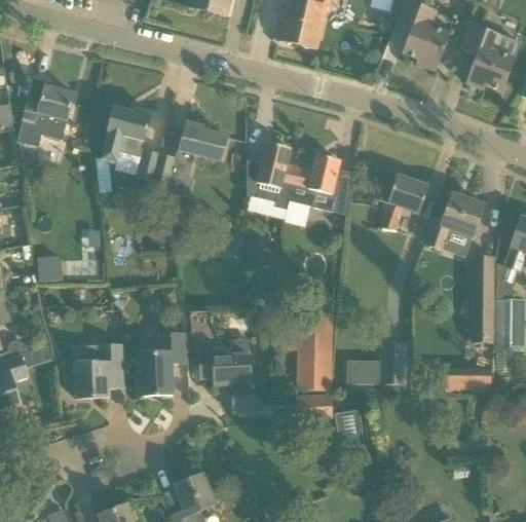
[(189,0),(188,5),(225,14),(228,0),(189,0)]
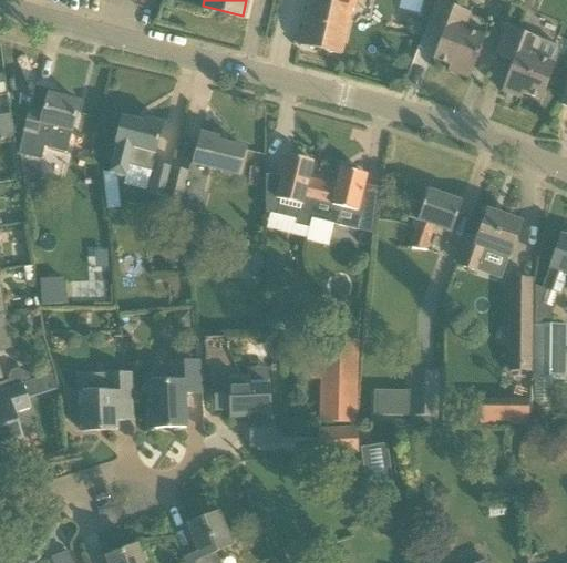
[(309,0),(300,42),(340,52),(352,3),(354,4),(354,0),(309,0)]
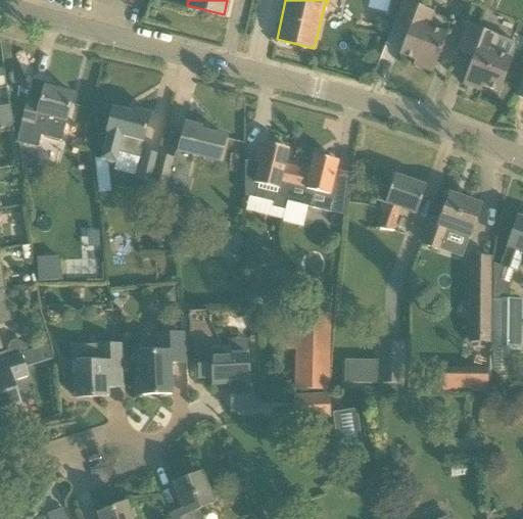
[(428,8),(407,0),(400,0),(392,24),(409,29),(399,52),(415,57),(414,62),(431,69),(445,32),(422,24),(428,8)]
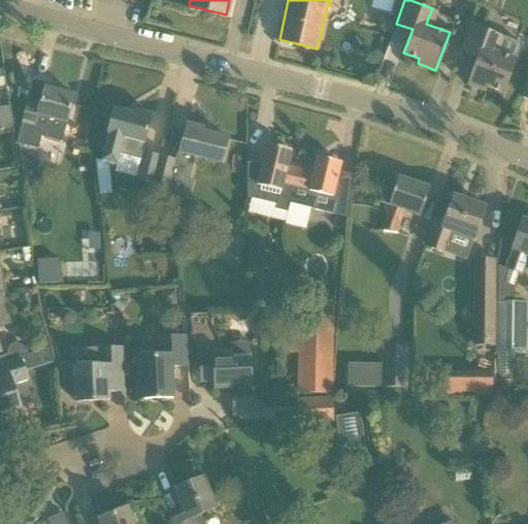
[(471,23),(468,32),(462,48),(479,54),(467,83),(485,89),(487,84),(503,90),(522,40),(498,32),(498,33),(471,23)]
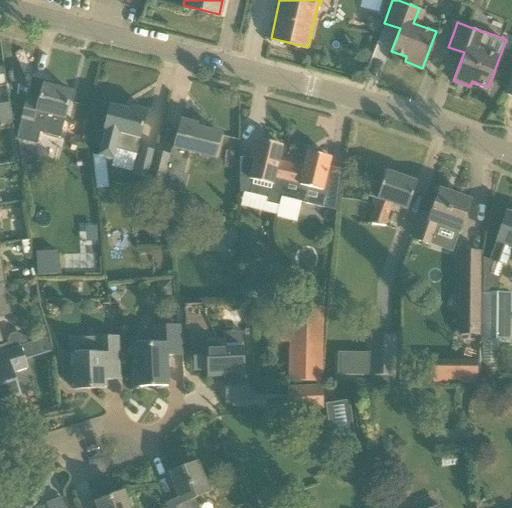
[(39,130),(59,135),(71,89),(43,82),(39,97),(27,94),(16,135),(36,141),(39,130)]
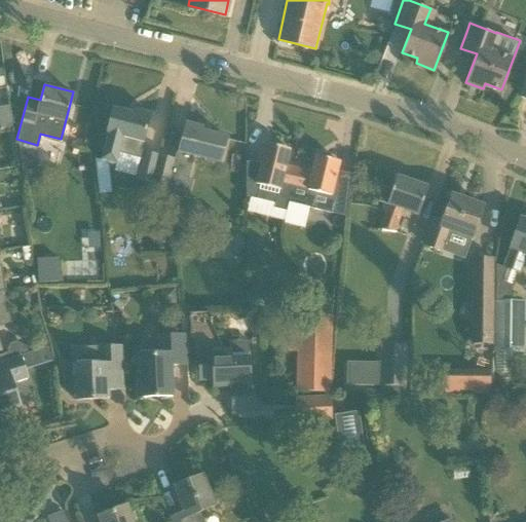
[(141,147),(150,111),(134,107),(134,111),(113,106),(107,131),(108,132),(102,158),(116,161),(119,150),(141,155),(143,148),(141,147)]
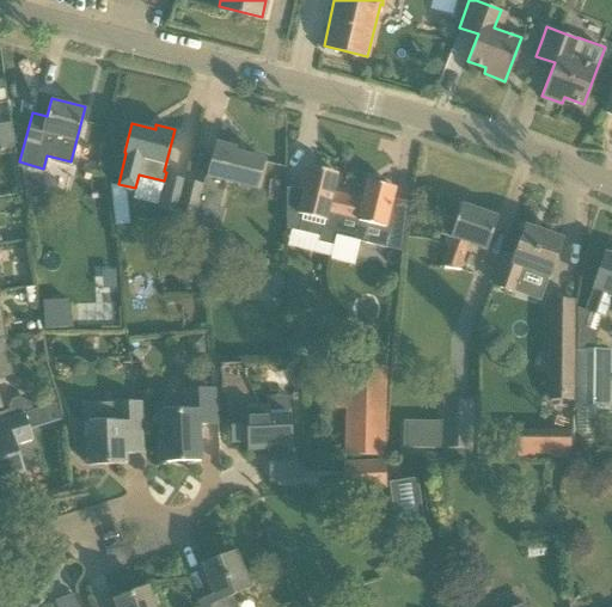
[(185,177),(177,209),(195,214),(197,200),(219,206),(226,179),(257,186),(264,157),(234,149),(236,145),(216,140),(206,182),(185,177)]
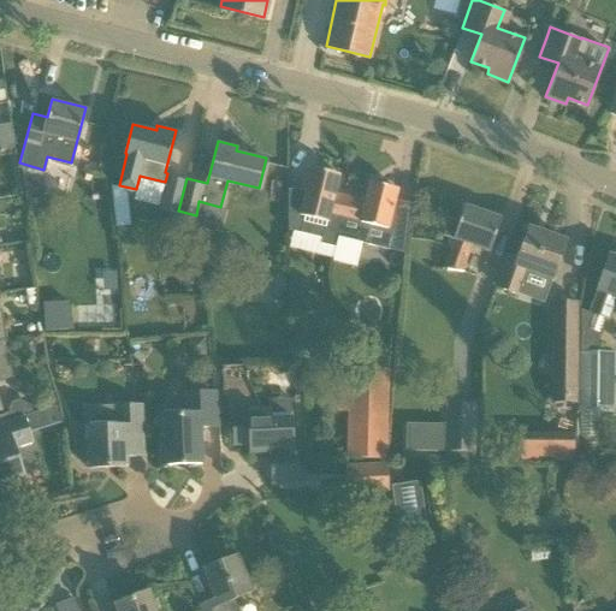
[(342,193),(335,191),(339,172),(312,165),(311,167),(307,167),(302,187),(306,188),(300,212),(326,219),(324,230),(337,233),(342,215),(337,214),(342,193)]
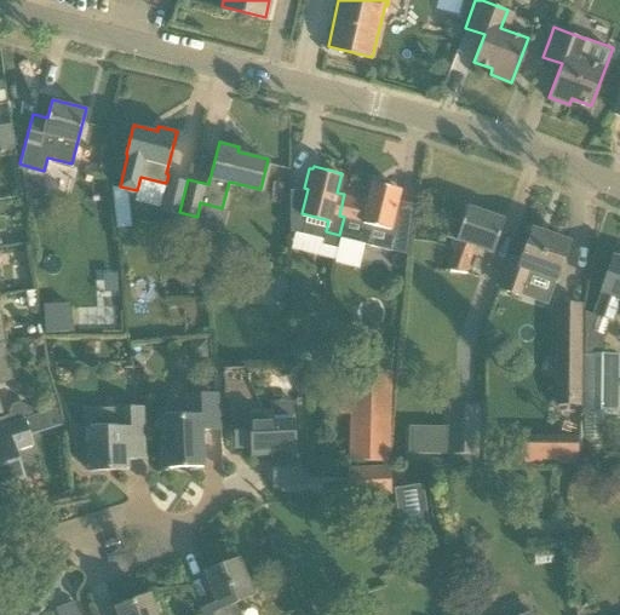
[(168,174),(166,183),(160,207),(179,212),(188,179),(168,174)]
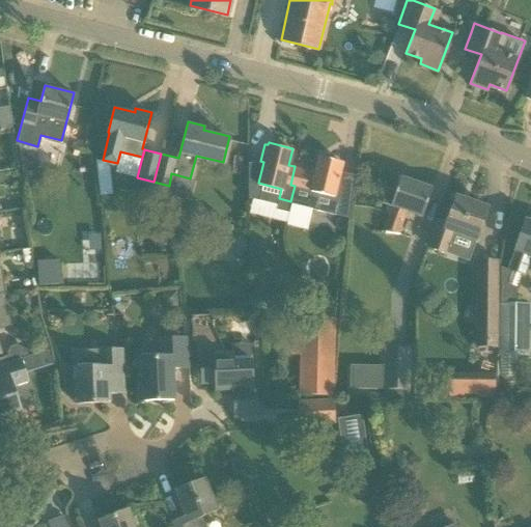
[(295,186),(290,201),(309,206),(312,190),(334,195),(342,161),(319,155),(315,171),(295,166),(290,185),(295,186)]
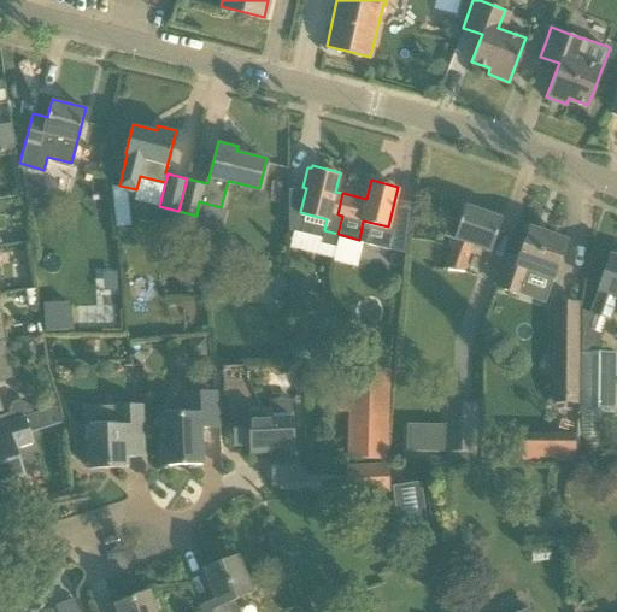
[(491,249),(503,216),(466,204),(460,221),(450,217),(445,233),(456,237),(446,265),(436,264),(425,351),(462,355),(472,269),(463,268),(472,242),(491,249)]
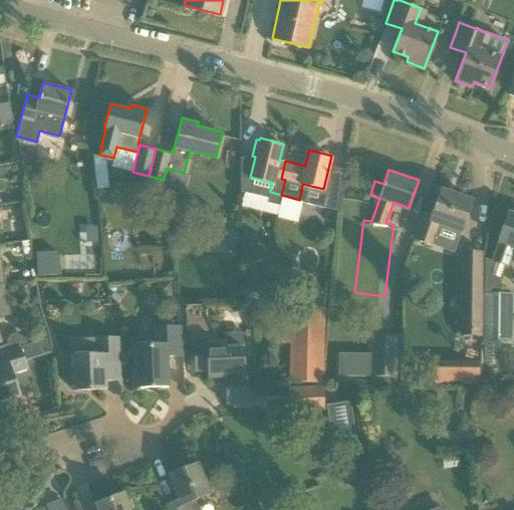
[(461,230),(472,199),(442,188),(433,214),(425,211),(416,237),(432,243),(439,222),(461,230)]
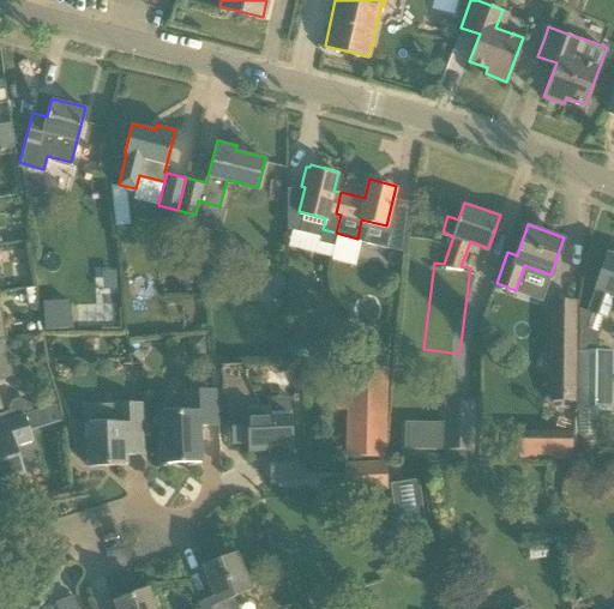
[(589,309),(606,314),(613,293),(613,291),(613,254),(607,252),(595,287),(596,287),(589,309)]
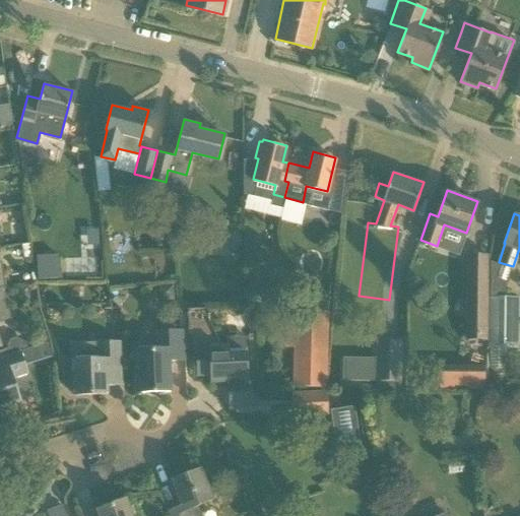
[(486,338),(486,319),(488,252),(466,252),(465,297),(465,338),(486,338)]
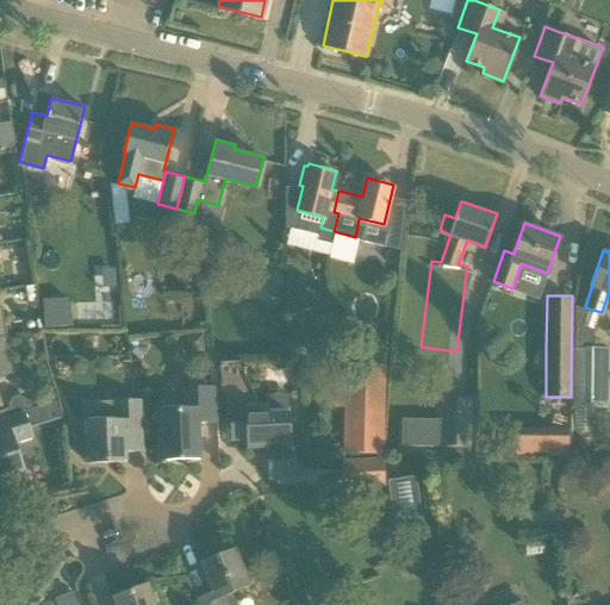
[(0,373),(11,370),(0,336),(0,373)]
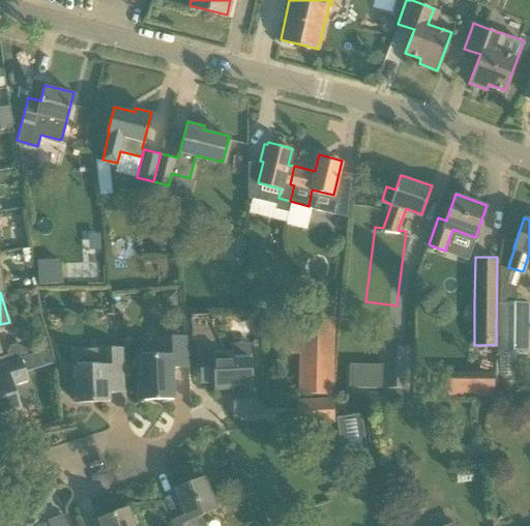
[(526,300),(526,299),(500,299),(499,350),(528,351),(528,300),(526,300)]
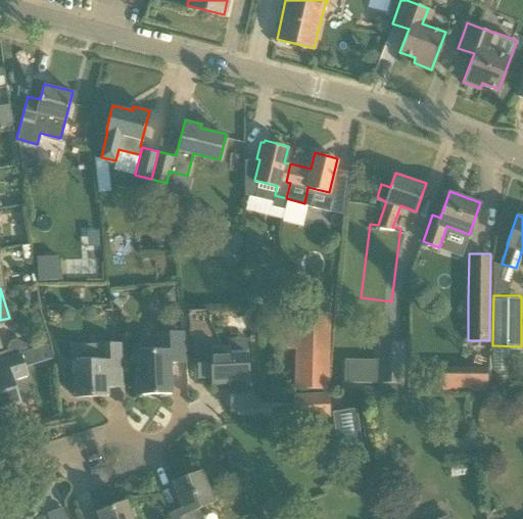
[(189,329),(199,328),(208,318),(207,308),(188,309),(189,329)]
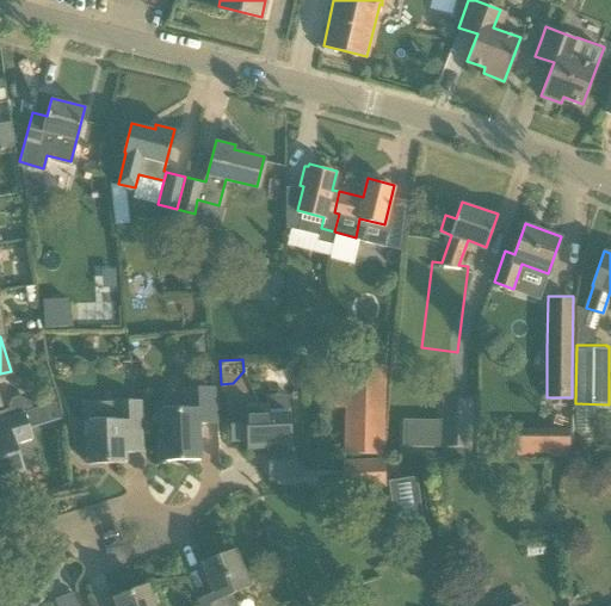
[(339,360),(338,406),(345,407),(344,450),(383,451),(384,401),(386,401),(387,363),(339,360)]
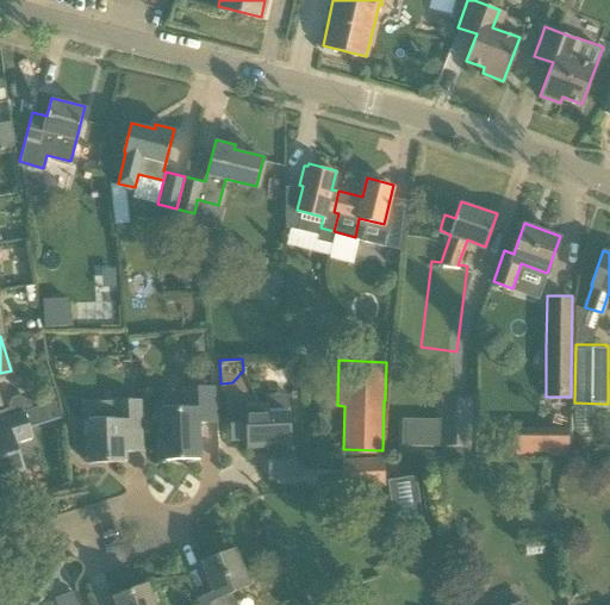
[(185,409),(160,410),(159,410),(161,457),(200,456),(198,420),(216,419),(215,386),(184,387),(185,409)]
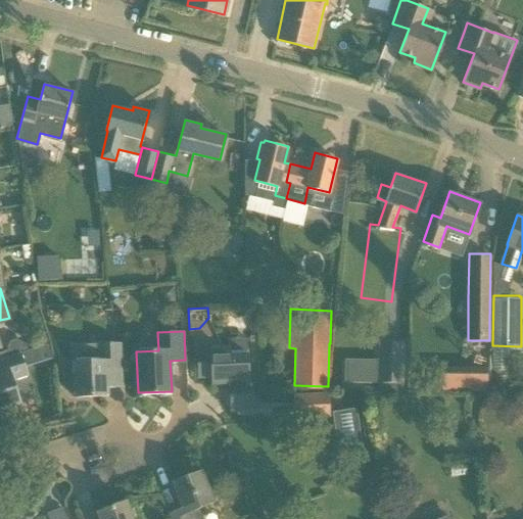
[(10,338),(6,345),(7,347),(0,349),(0,358),(19,351),(19,350),(27,348),(24,339),(16,336),(10,338)]
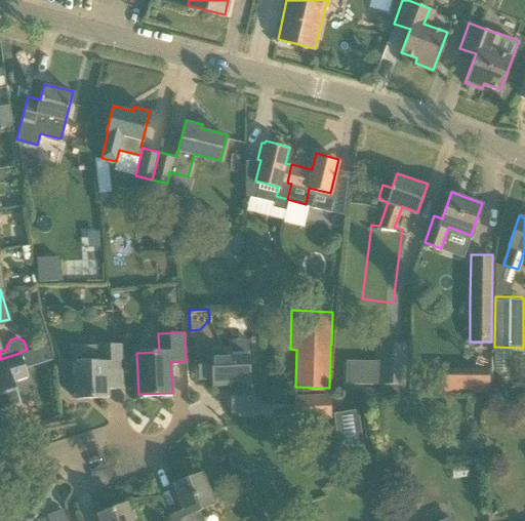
[(254,409),(253,390),(250,390),(249,355),(248,337),(230,337),(230,349),(198,350),(199,376),(212,376),(212,384),(231,384),(232,410),(254,409)]
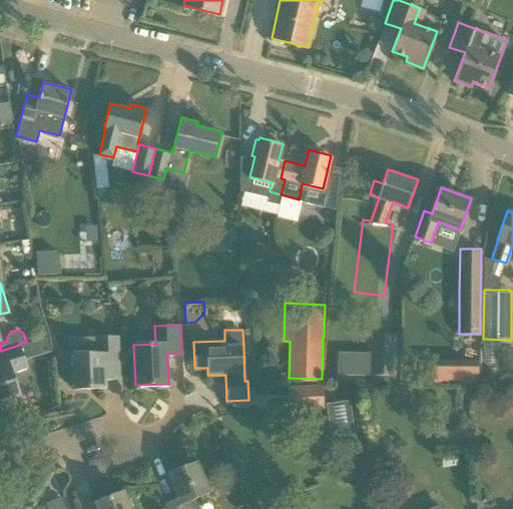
[(372,349),(372,371),(397,372),(398,335),(373,334),(372,349)]
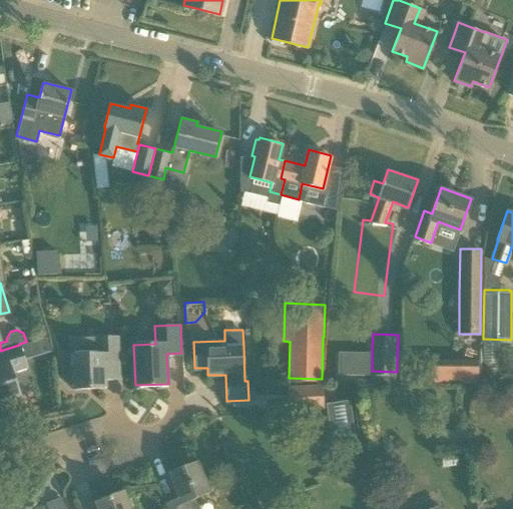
[(63,355),(63,359),(64,379),(73,379),(74,388),(106,386),(105,378),(121,378),(119,336),(94,337),(95,353),(72,354),(72,355),(63,355)]
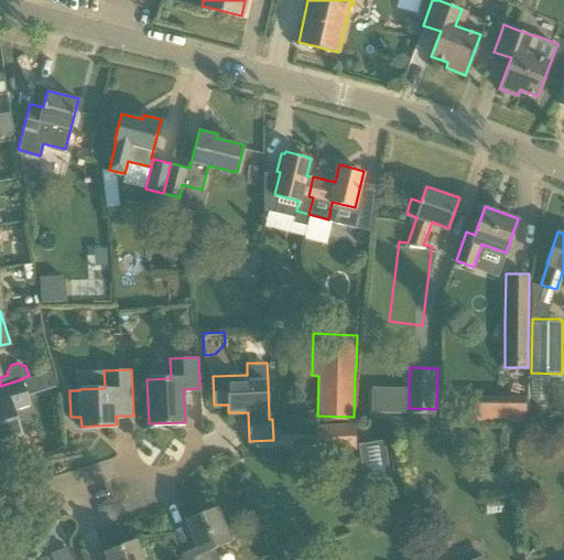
[(0,440),(20,433),(12,409),(30,404),(21,379),(0,386),(0,440)]
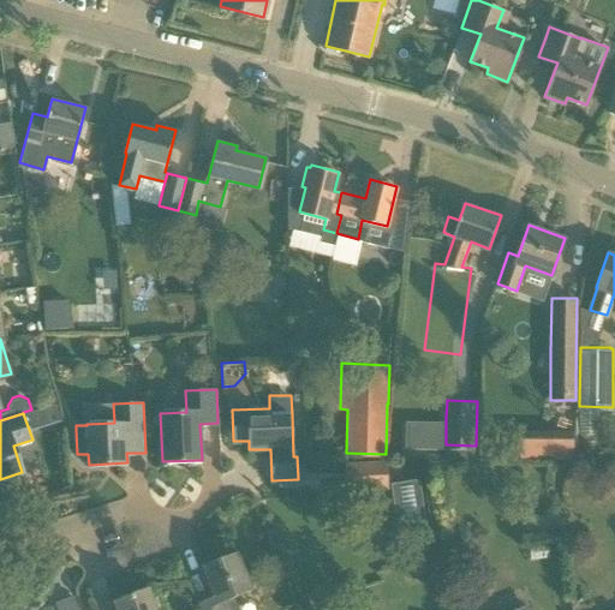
[(404,446),(441,447),(442,419),(404,418),(404,446)]
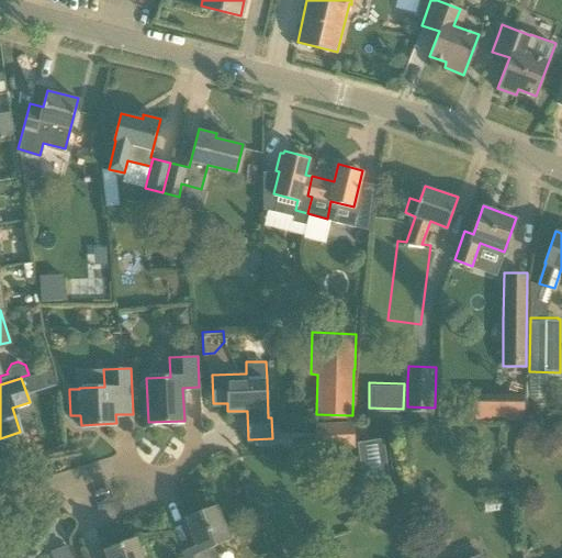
[(476,394),(476,419),(493,419),(493,394),(476,394)]
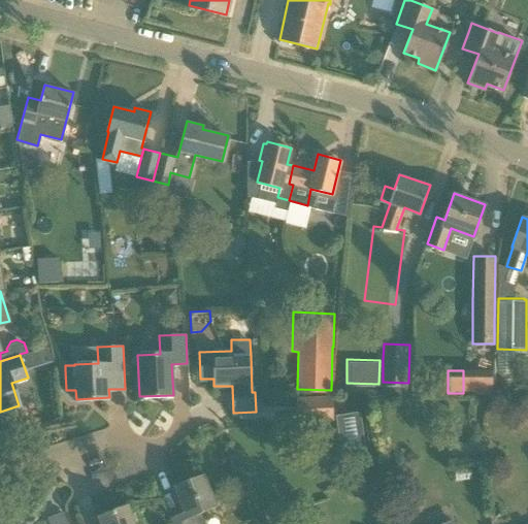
[(330,398),(315,399),(315,413),(330,412),(330,398)]
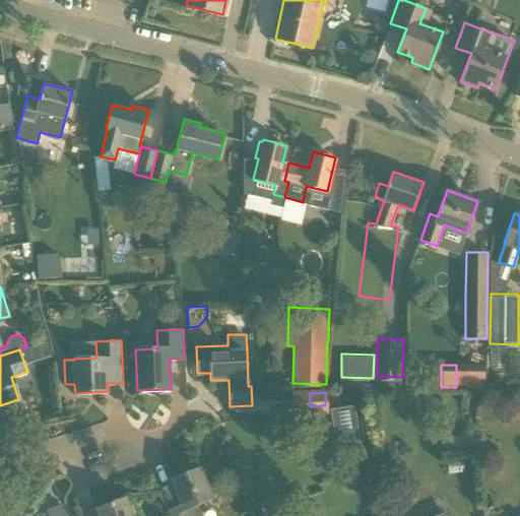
[(333,442),(356,441),(354,404),(332,405),(333,442)]
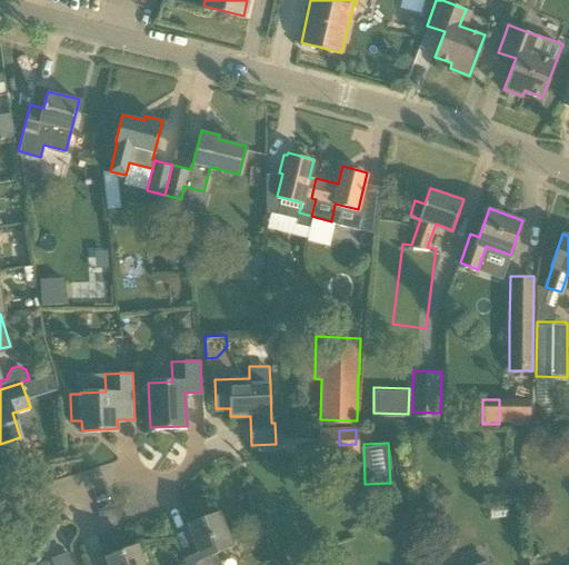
[(221,564),(217,552),(233,545),(220,512),(189,524),(199,551),(183,557),(187,564),(221,564)]
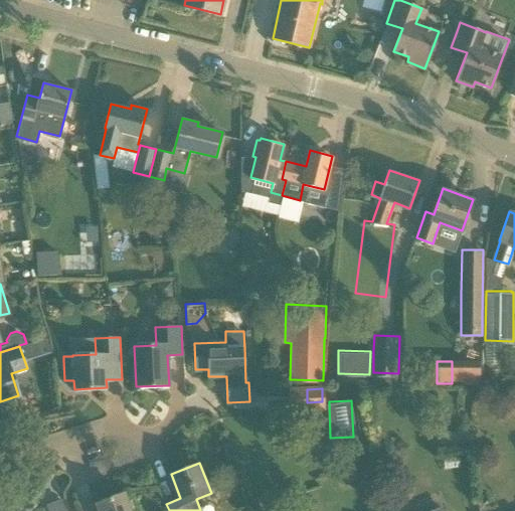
[(131,510),(124,492),(96,503),(99,510),(131,510)]
